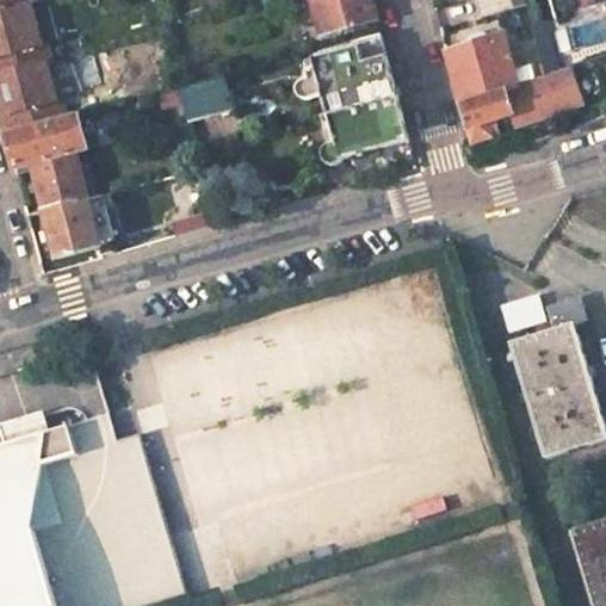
[(310,0),(319,33),(375,18),(372,10),(369,0),(310,0)]
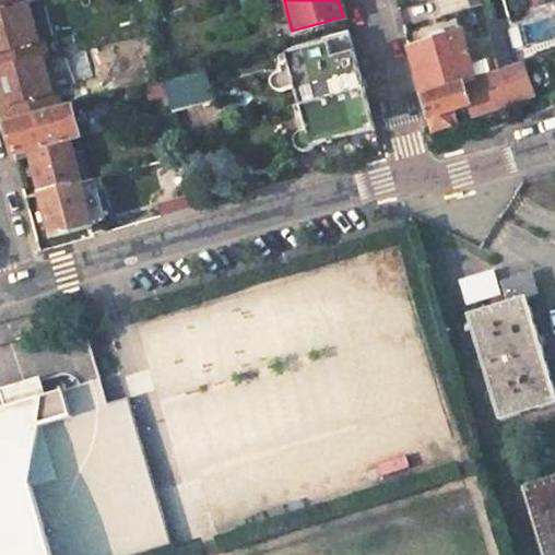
[(435,0),(440,19),(472,10),(469,0),(435,0)]
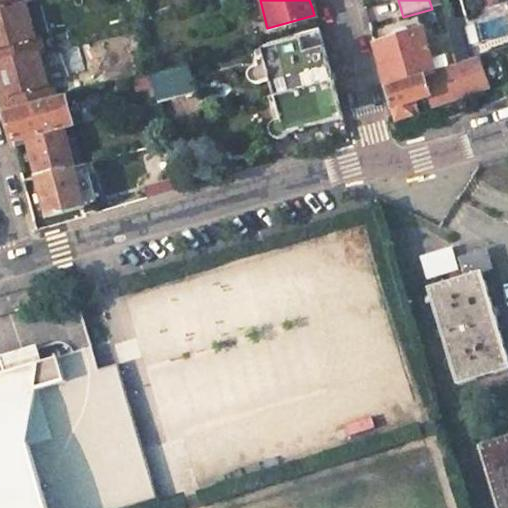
[(429,0),(432,9),(441,6),(439,0),(429,0)]
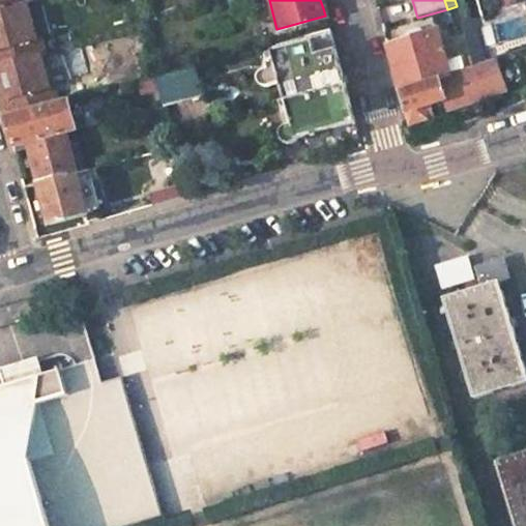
[(28,3),(0,10),(0,64),(42,53),(47,52),(41,37),(37,38),(28,3)]
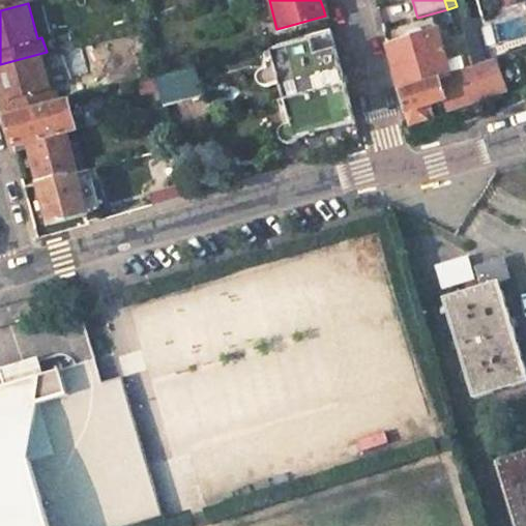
[(328,29),(268,45),(274,65),(263,68),(260,69),(258,74),(257,77),(258,80),(259,83),(262,84),(263,85),(279,81),(285,103),(290,125),(288,126),(286,127),(285,129),(284,130),(283,136),(284,140),(305,134),(327,127),(353,120),(338,61),(328,29)]
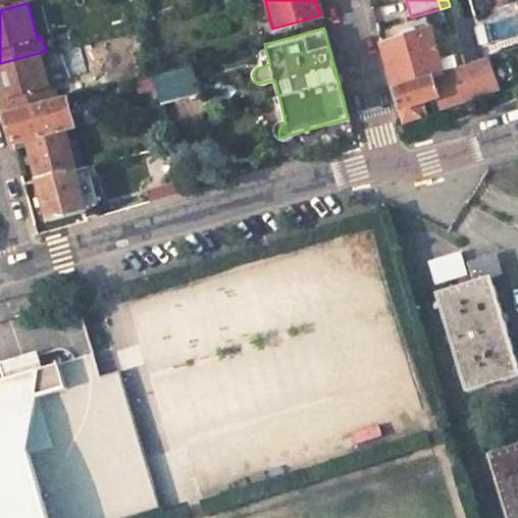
[(433,61),(426,36),(382,48),(394,89),(427,80),(454,72),(450,57),(433,61)]
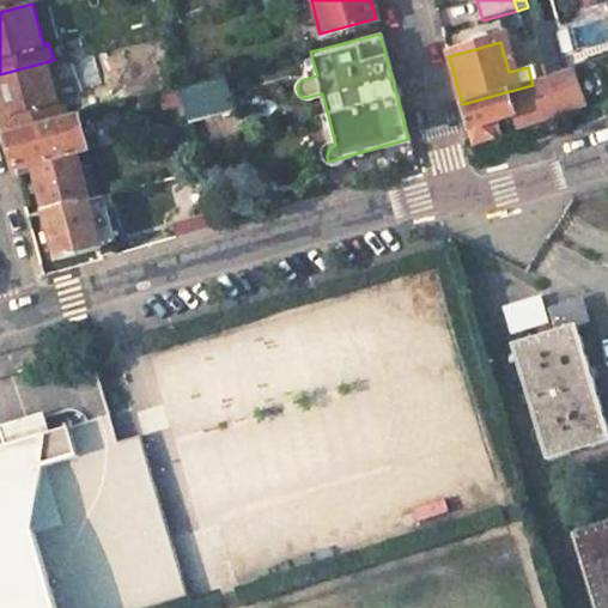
[(0,117),(5,134),(68,116),(64,98),(59,101),(49,61),(0,74),(0,117)]
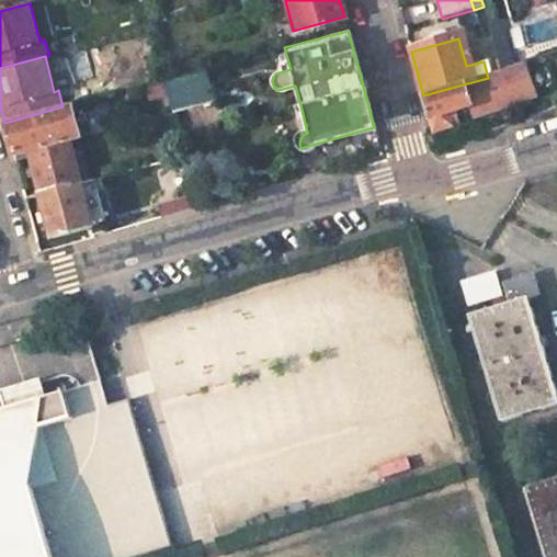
[(516,66),(488,78),(459,86),(465,111),(467,120),(527,100),(516,66)]
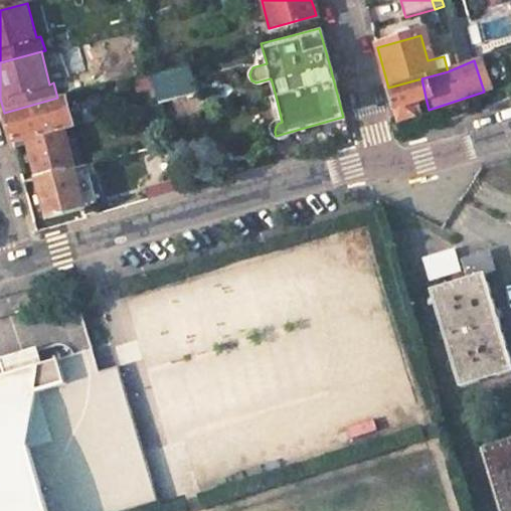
[(159,99),(199,89),(192,62),(152,72),(159,99)]
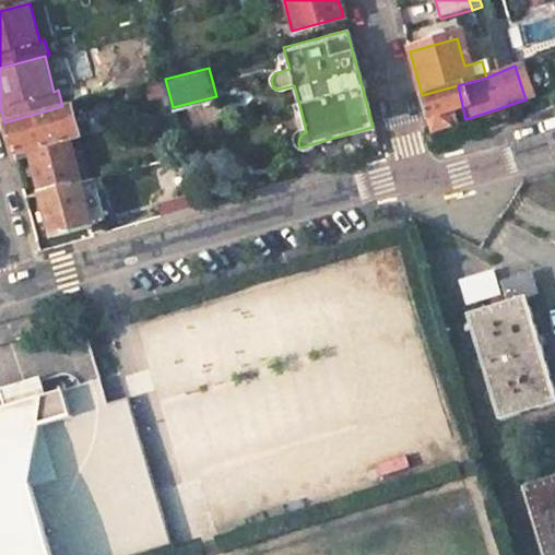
[(458,85),(422,95),(432,131),(450,126),(448,116),(463,110),(458,85)]
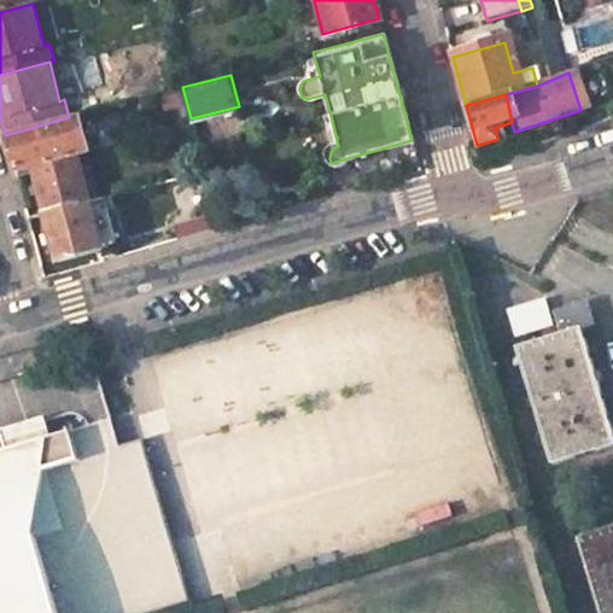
[(28,165),(41,214),(100,197),(91,162),(76,165),(73,155),(87,151),(76,116),(69,117),(5,135),(15,170),(28,165)]
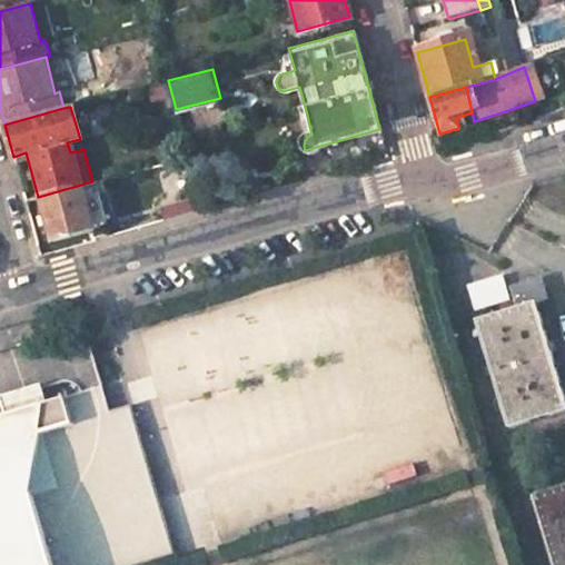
[(311,135),(306,110),(298,112),(306,139),(307,137),(309,136),(311,135)]
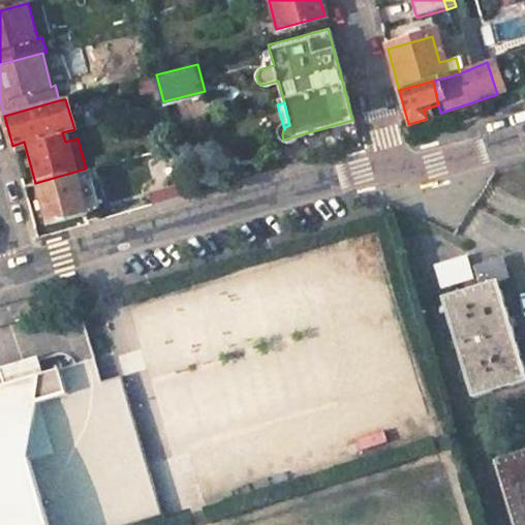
[(327,127),(305,133),(307,142),(329,134),(327,127)]
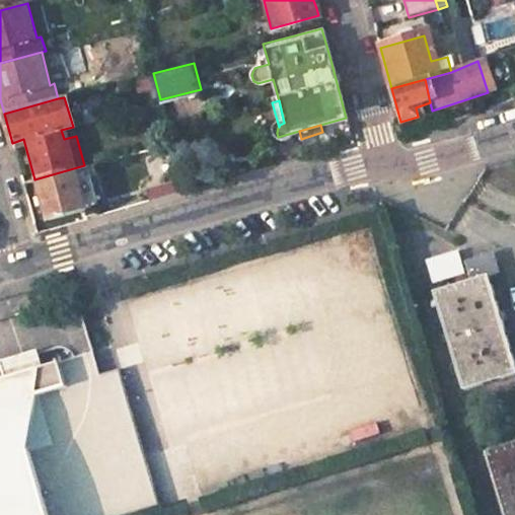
[(84,165),(34,179),(45,219),(83,209),(80,195),(94,192),(87,165),(84,165)]
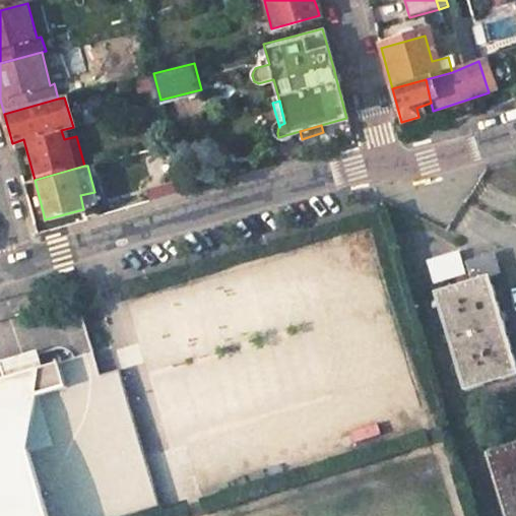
[(183,181),(149,190),(152,200),(185,190),(183,181)]
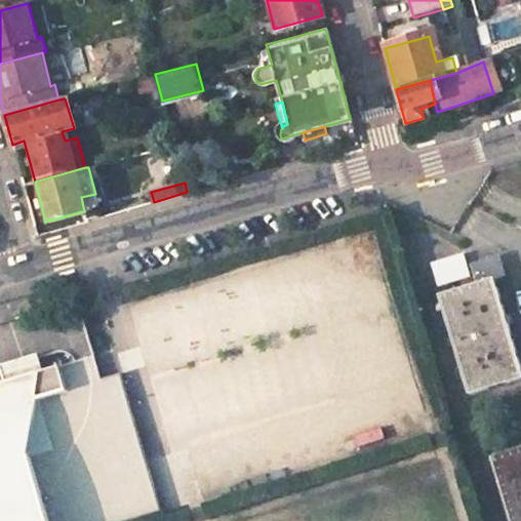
[(81,197),(84,211),(98,207),(95,194),(81,197)]
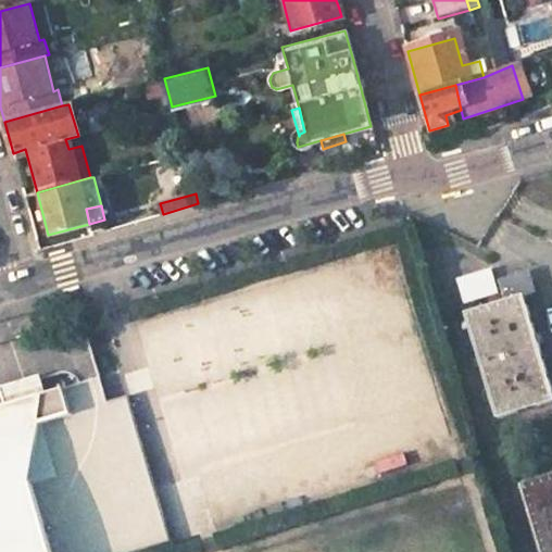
[(492,413),(551,397),(519,291),(524,289),(527,284),(527,278),(526,276),(523,272),(519,271),(514,270),(512,271),(504,274),(501,278),(499,281),(499,285),(501,297),(461,309),(492,413)]
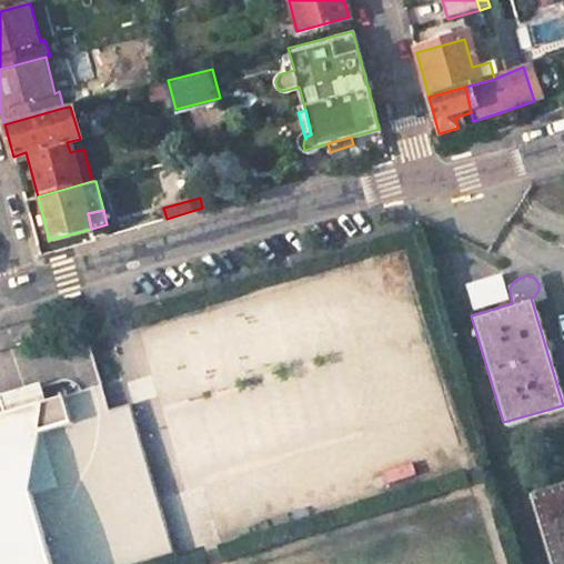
[(0,563),(134,563),(172,552),(129,402),(107,410),(70,421),(62,394),(0,412),(0,563)]
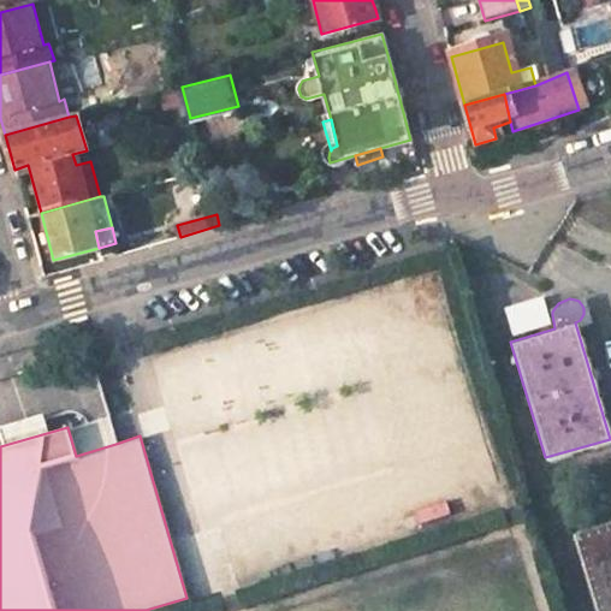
[(610,610),(610,514),(565,528),(591,610),(610,610)]
